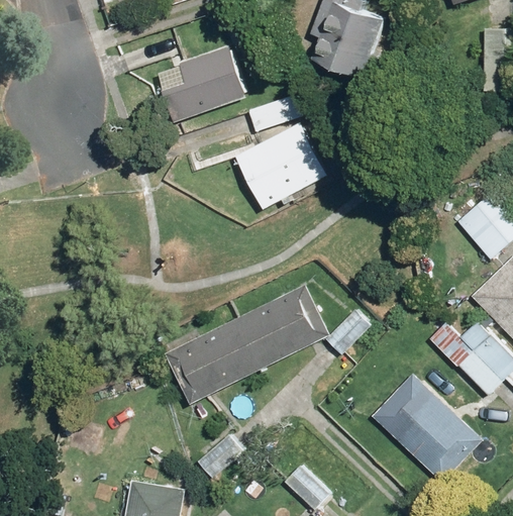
[(321,0),(314,23),(322,26),(311,59),(362,76),(381,18),(348,7),(350,0),(321,0)]
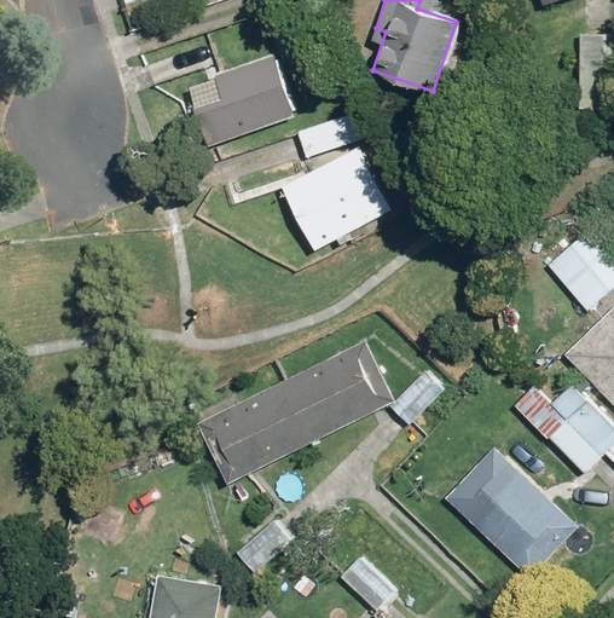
[(613,33),(579,33),(578,109),(613,109),(613,33)]
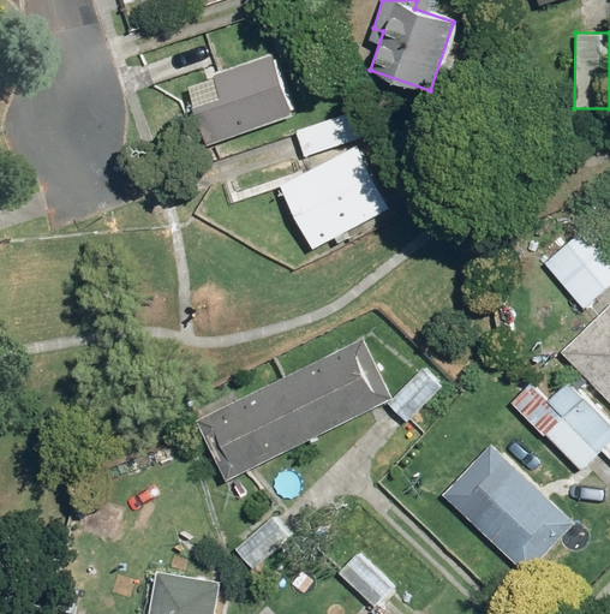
[(205,147),(294,115),(273,53),(184,83),(205,147)]
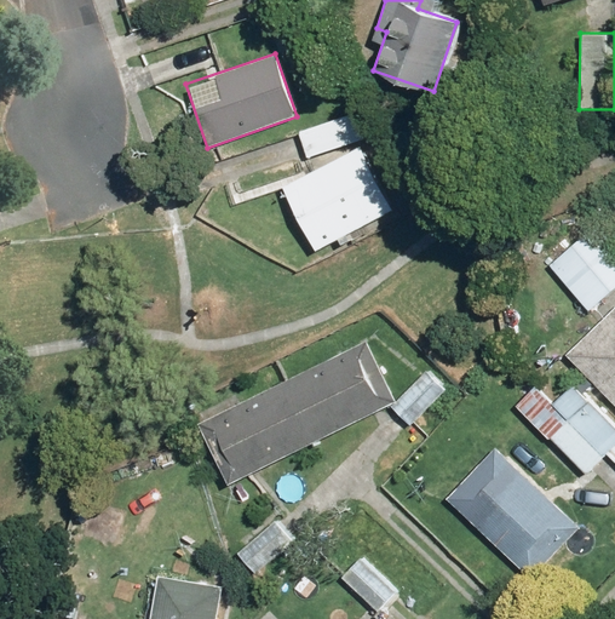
[(361,141),(354,113),(295,130),(304,158),(361,141)]
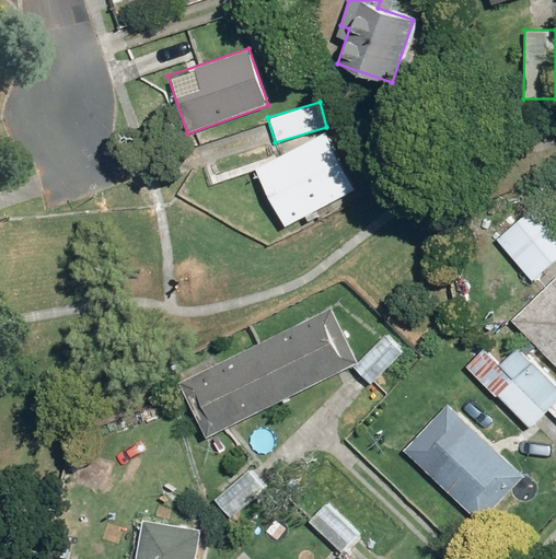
[(352,190),(321,132),(253,169),(285,228),(352,190)]
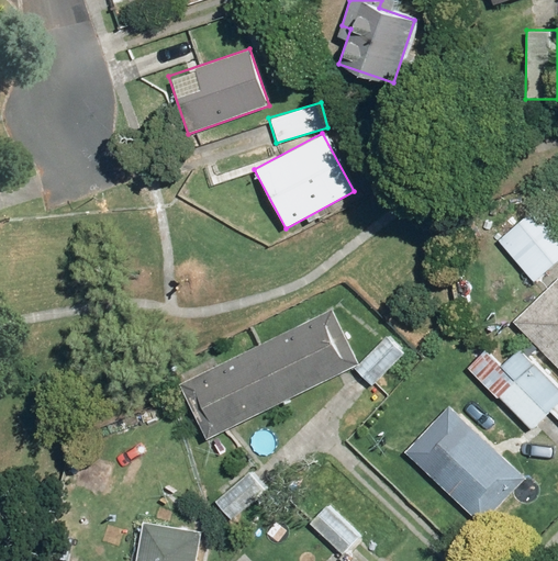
[(533,283),(557,260),(557,225),(538,203),(497,242),(533,283)]
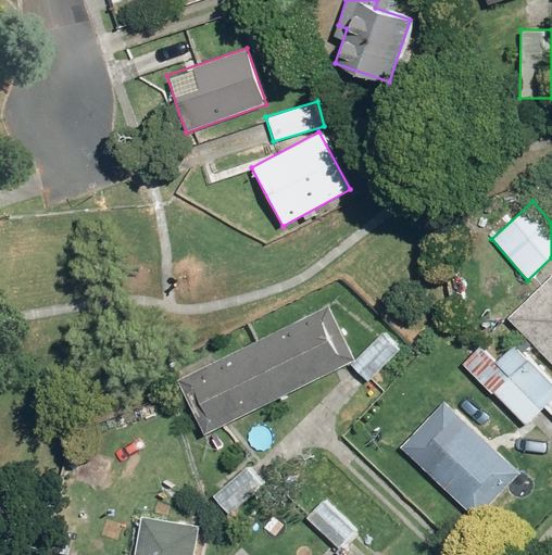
[(551,273),(506,318),(551,364),(551,273)]
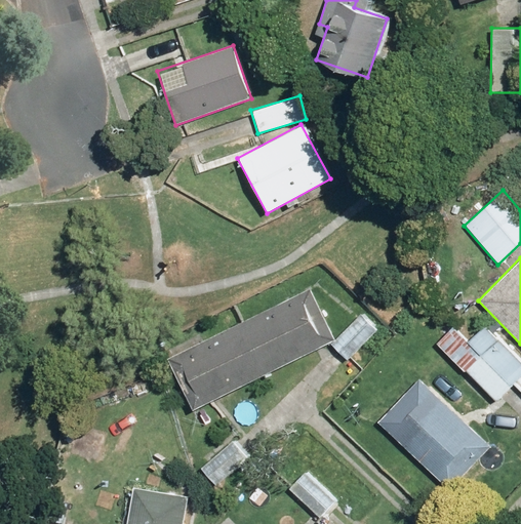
[(334,339),(311,288),(165,357),(190,408),(334,339)]
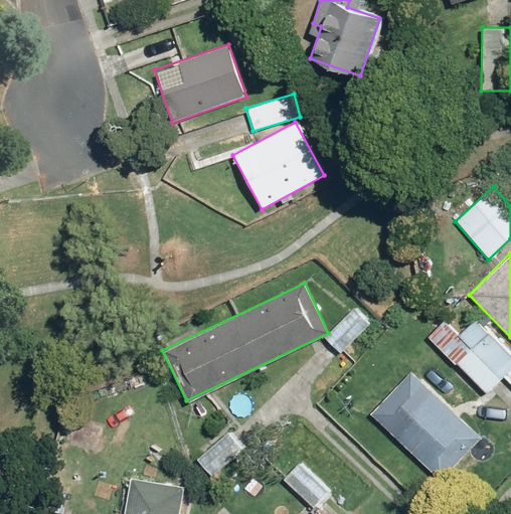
[(353,308),(324,338),(337,351),(367,321),(353,308)]
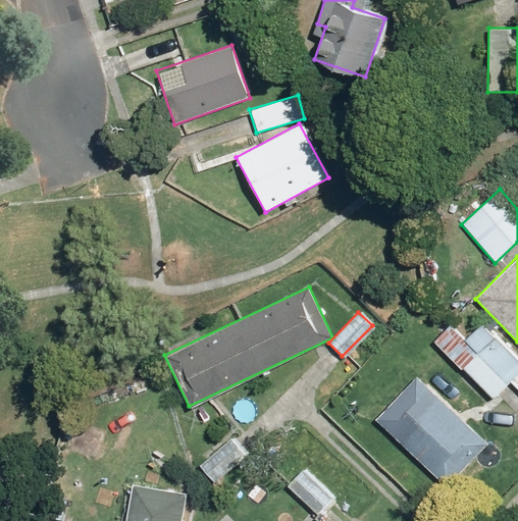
[(517,362),(481,323),(465,339),(450,322),(432,339),(489,399),(507,382),(517,394),(517,362)]
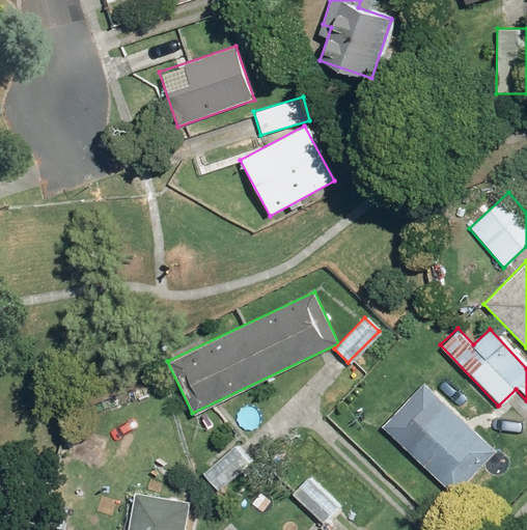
[(493,452),(422,383),(381,425),(451,495),(493,452)]
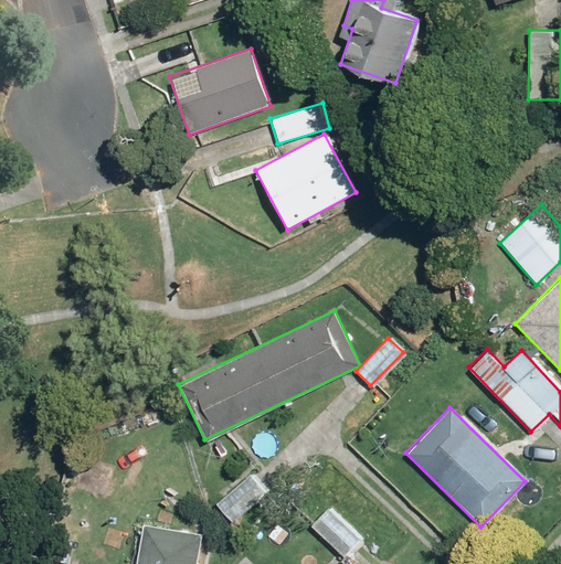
[(231,523),(266,493),(249,474),(214,503),(231,523)]
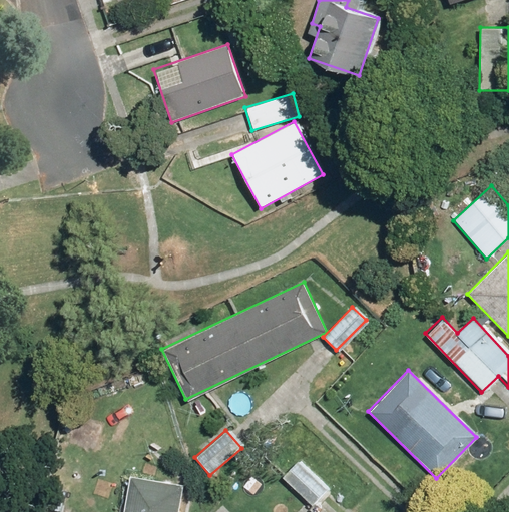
[(300,460),(282,477),(309,506),(327,489),(300,460)]
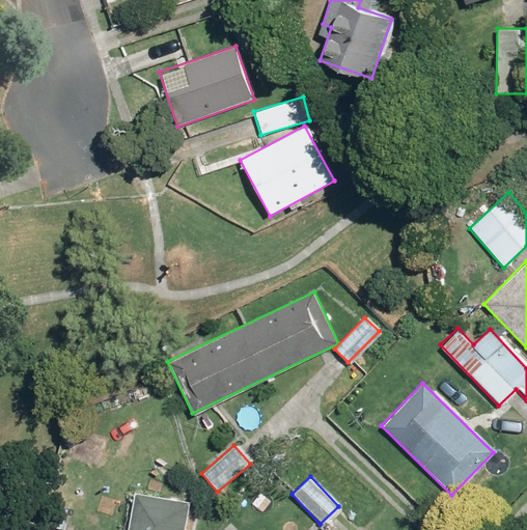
[(184,529),(188,503),(133,495),(128,529),(184,529)]
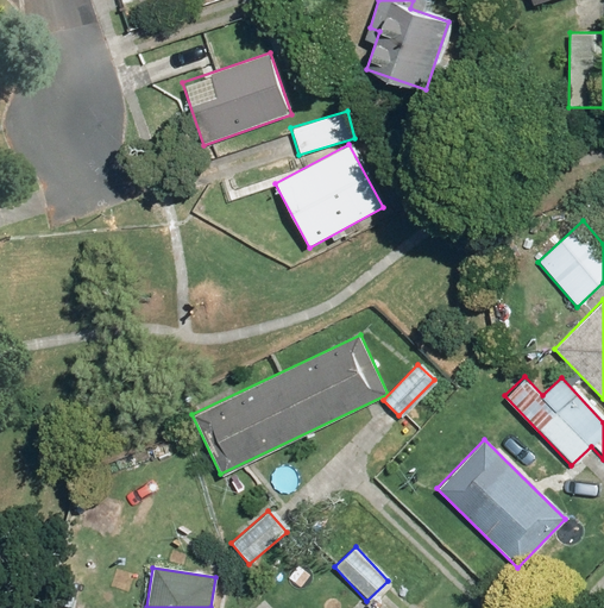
All buildings are outlined.
